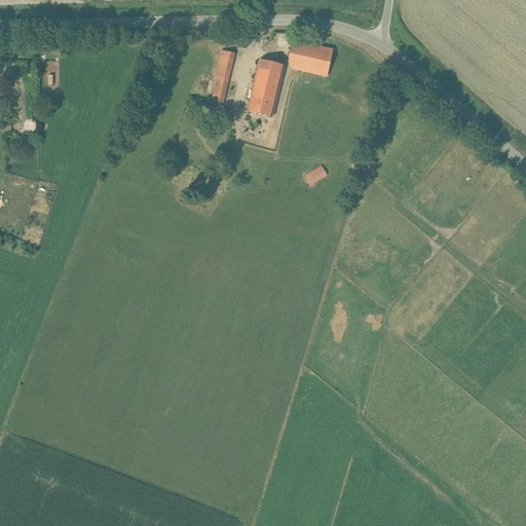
[(333,50),(294,41),(289,63),(294,70),(327,77),(333,50)]
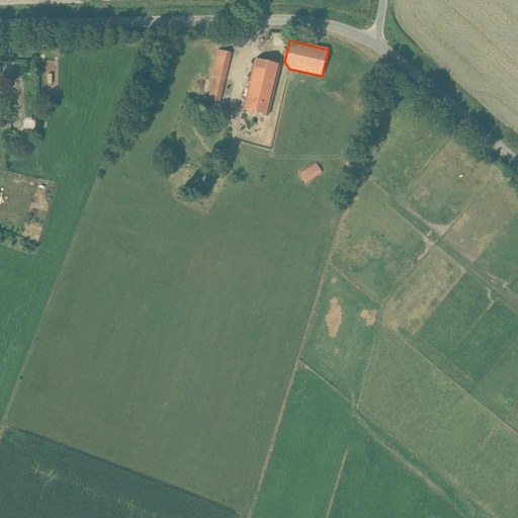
[(231,54),(219,51),(211,77),(213,77),(207,100),(219,102),(231,54)]
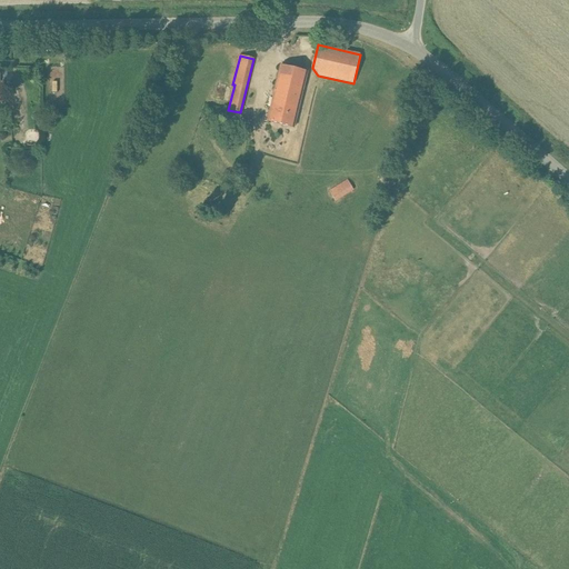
[(308,72),(281,66),(267,122),(293,128),(308,72)]
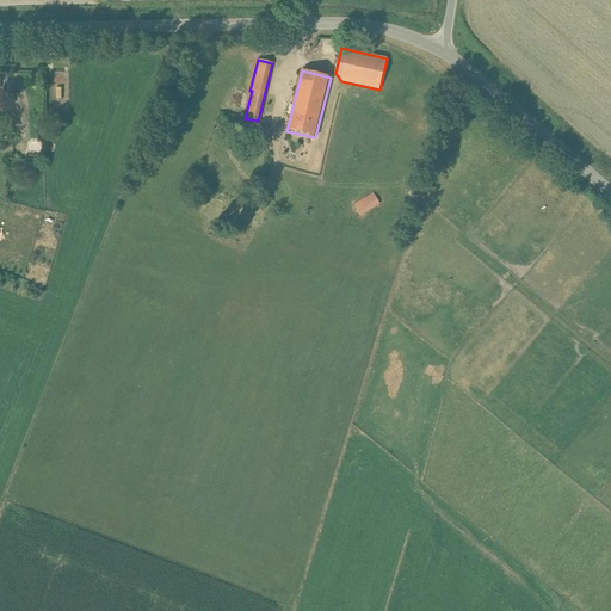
[(227,128),(220,123),(215,130),(222,135),(227,128)]
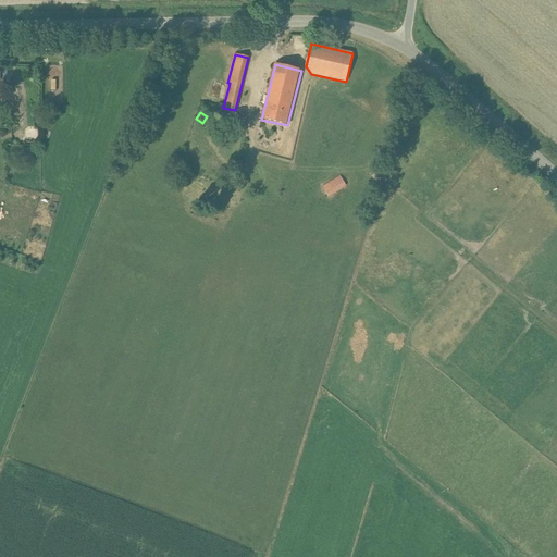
[(346,186),(341,176),(323,187),(330,197),(346,186)]
